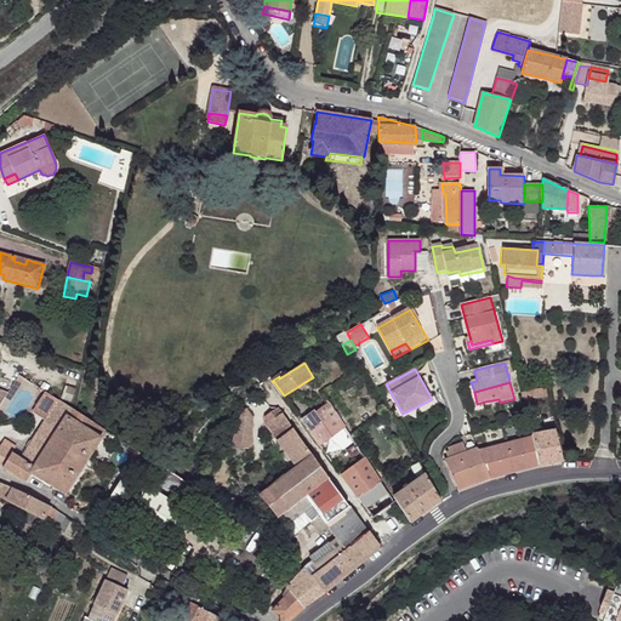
[(547,387),(527,391),(528,398),(529,398),(548,394),(547,387)]
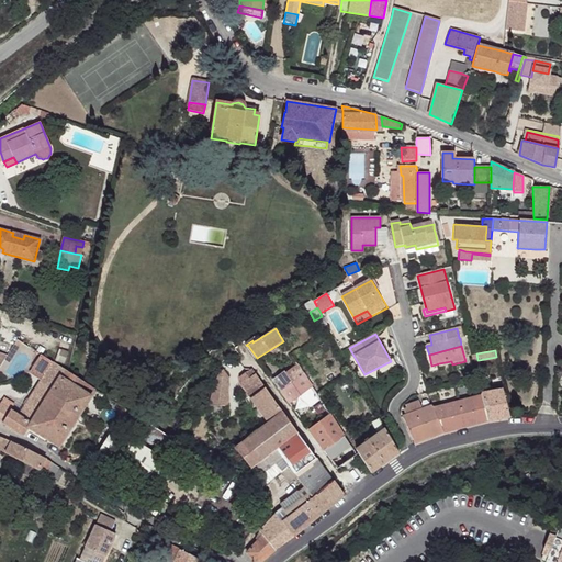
[(52,360),(40,352),(29,370),(42,378),(52,360)]
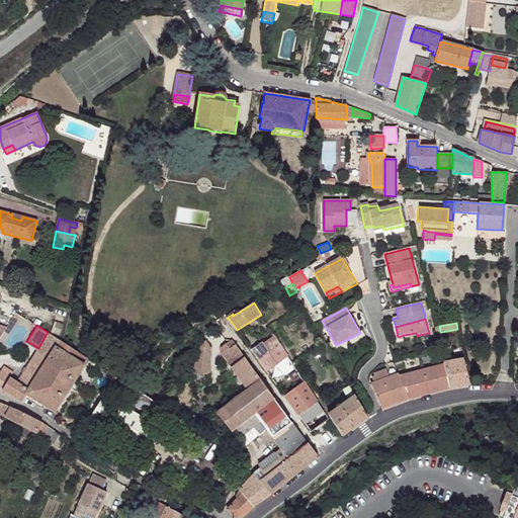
[(60,339),(48,332),(38,348),(18,382),(29,390),(47,361),(56,347),(60,339)]
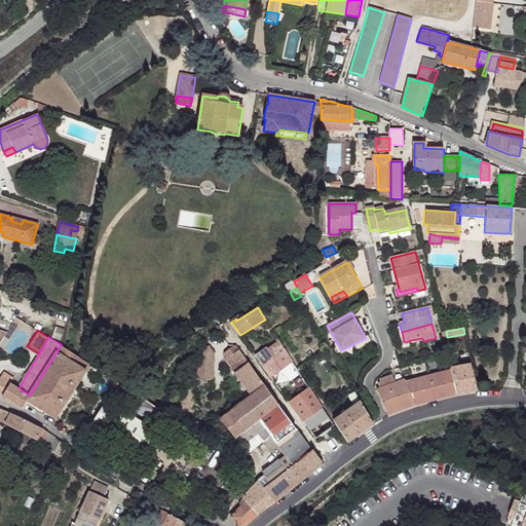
[(280,340),(268,348),(273,358),(285,349),(286,348),(280,340)]
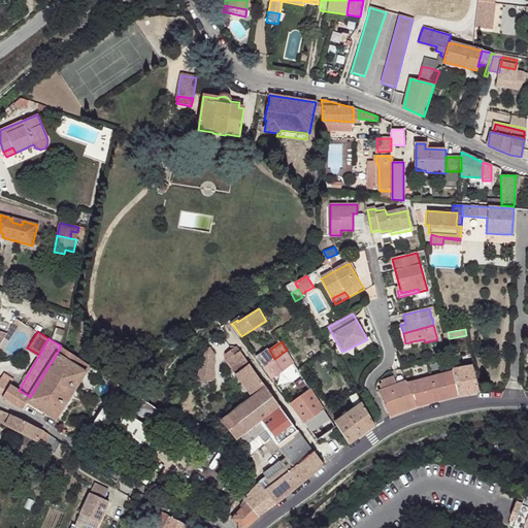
[(65,349),(61,345),(57,354),(86,371),(90,364),(65,349)]
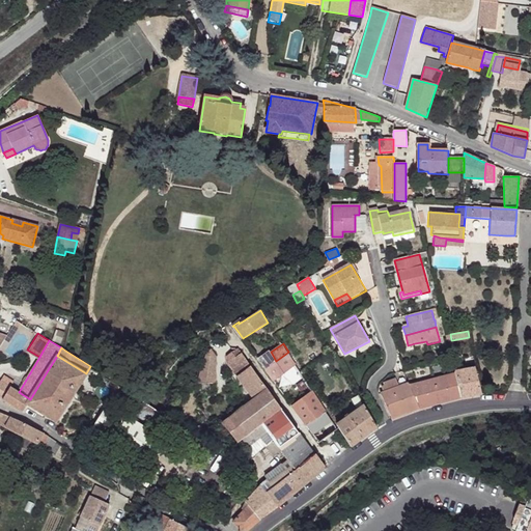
[(217,356),(212,348),(198,385),(216,382),(217,356)]
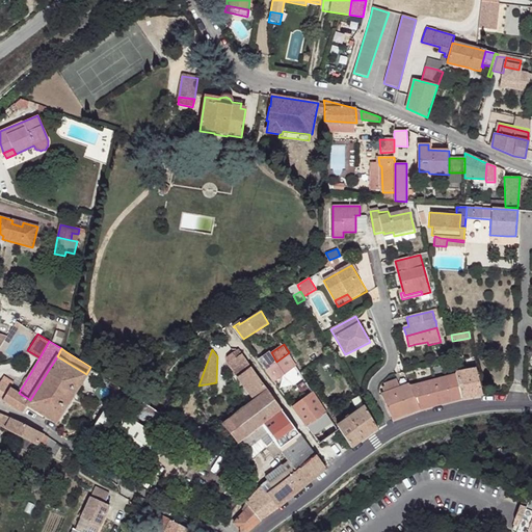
[(269,350),(258,358),(265,369),(276,362),(271,352),(269,350)]
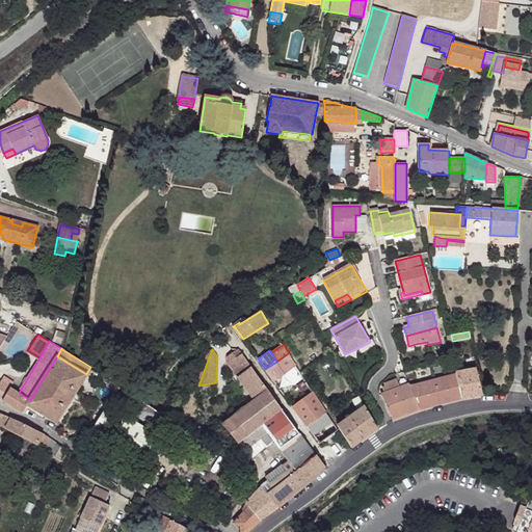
[(232,352),(228,356),(229,363),(238,376),(249,392),(255,399),(268,390),(251,367),(242,354),(236,357),(232,352)]
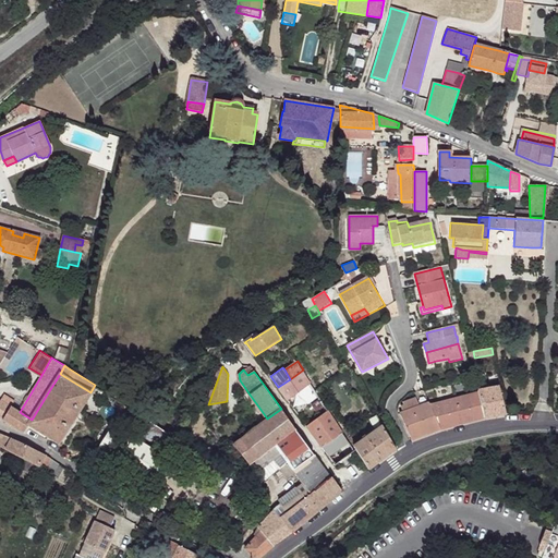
[(302,371),(278,387),(286,398),(294,392),(310,402),(319,396),(302,371)]
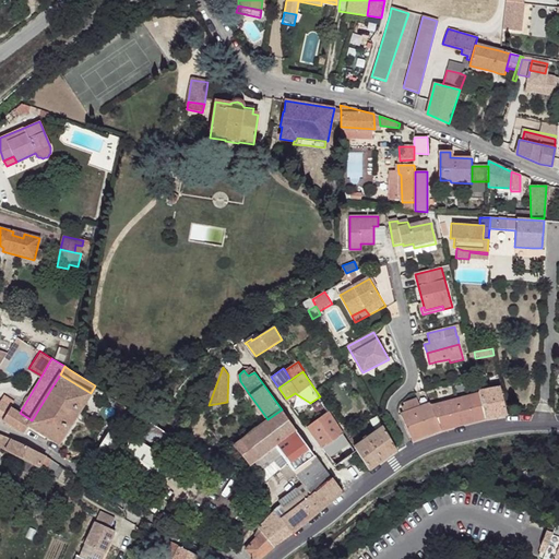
[(91,393),(60,375),(50,390),(80,409),(91,393)]
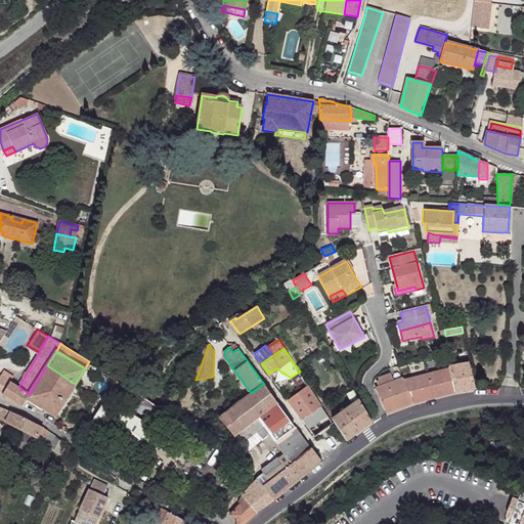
[(468,363),(448,366),(449,368),(450,377),(452,383),(454,392),(475,389),(468,363)]
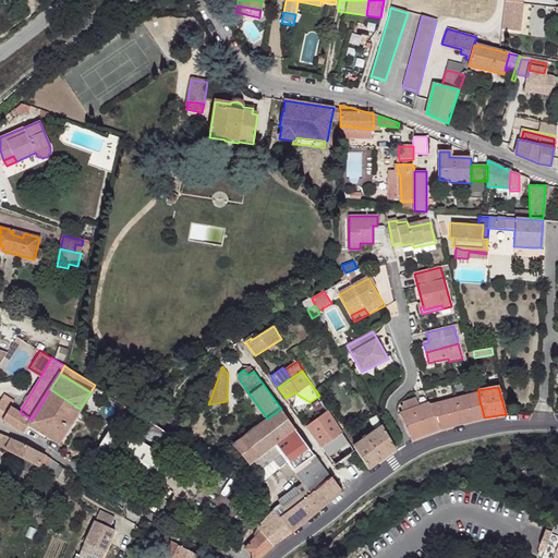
[(80,409),(50,389),(32,420),(28,424),(28,425),(59,444),(80,409)]
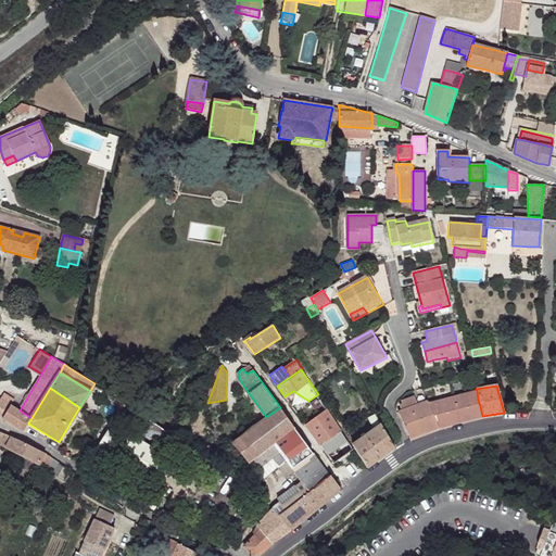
[(15,396),(5,390),(1,399),(11,405),(15,396)]
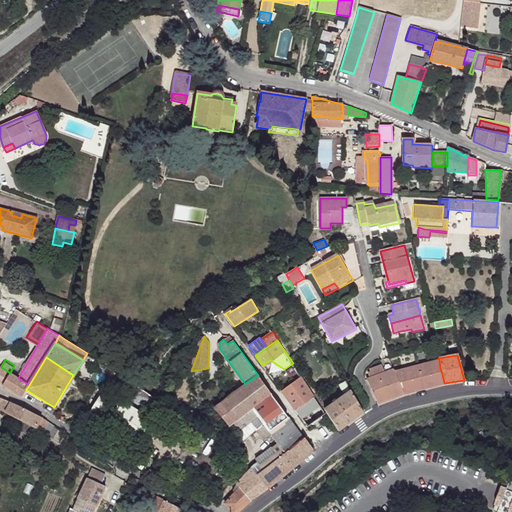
[(442,374),(440,368),(439,360),(398,371),(395,372),(397,378),(399,382),(405,394),(444,383),(442,374)]
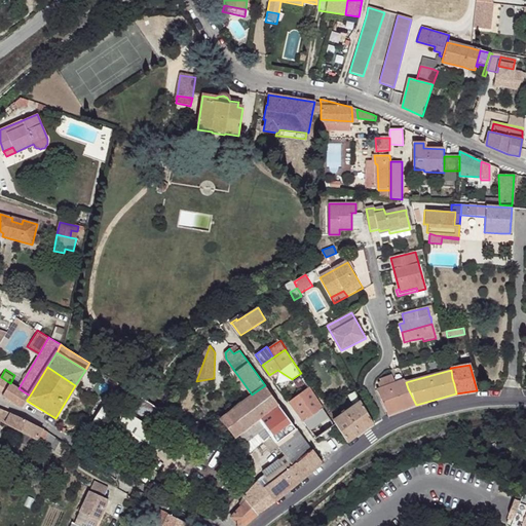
[(397,382),(395,377),(395,375),(381,379),(382,381),(379,382),(380,387),(397,382)]
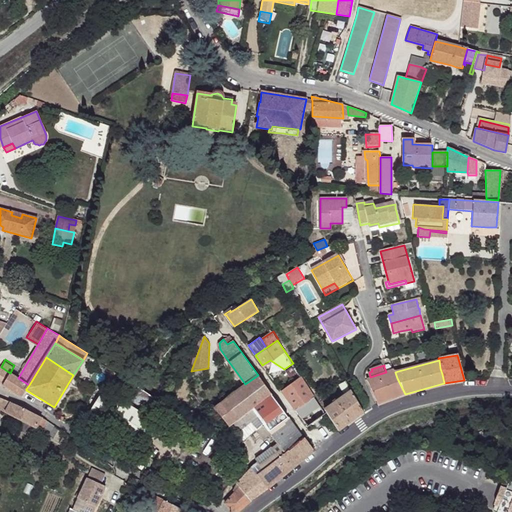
[(10,373),(1,367),(0,367),(0,383),(2,385),(10,373)]
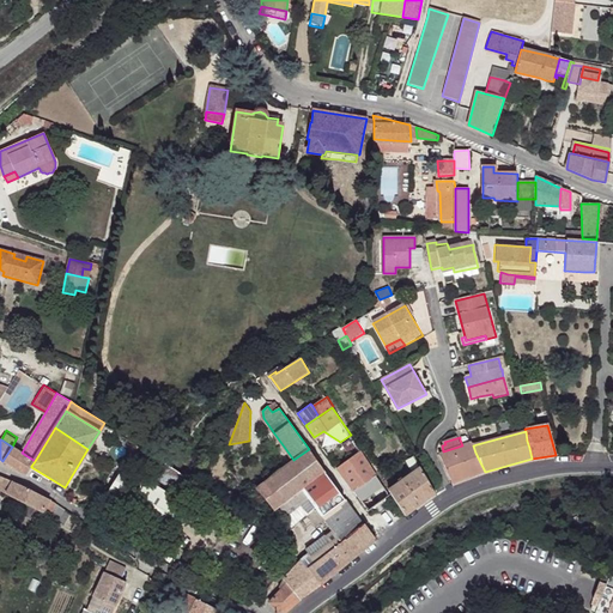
[(475,453),(473,445),(473,443),(462,445),(443,451),(441,453),(451,484),(485,472),(478,457),(475,453)]
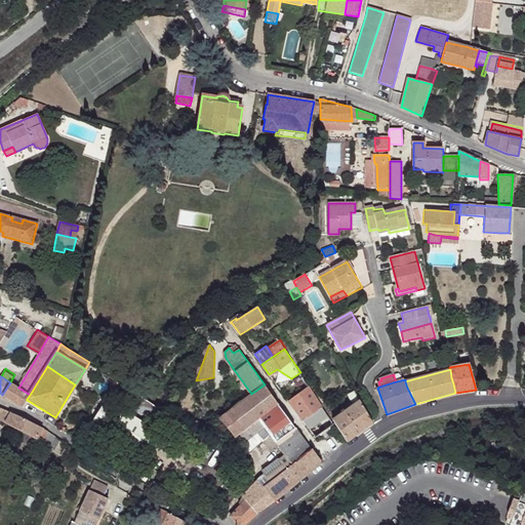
[(18,388),(10,382),(2,395),(22,407),(27,400),(27,399),(30,395),(18,388)]
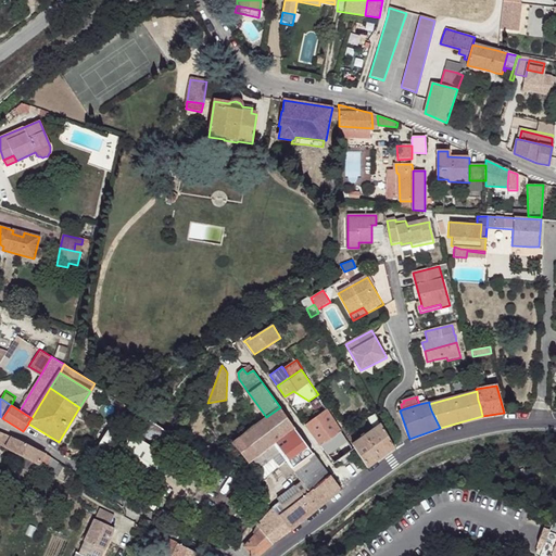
[(294,428),(280,407),(266,417),(242,436),(234,442),(249,463),(272,444),(294,428)]
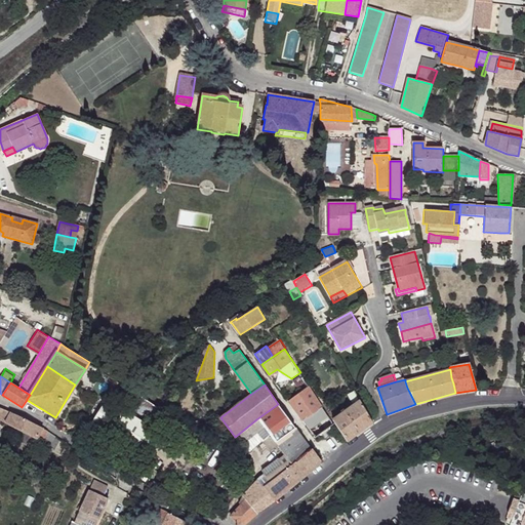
[(309,386),(288,401),(315,438),(333,423),(309,386)]
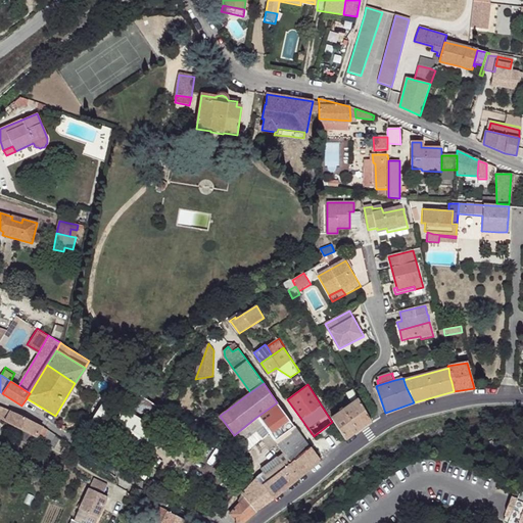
[(347,393),(345,394),(348,397),(355,393),(354,392),(353,390),(353,389),(347,392),(347,393)]
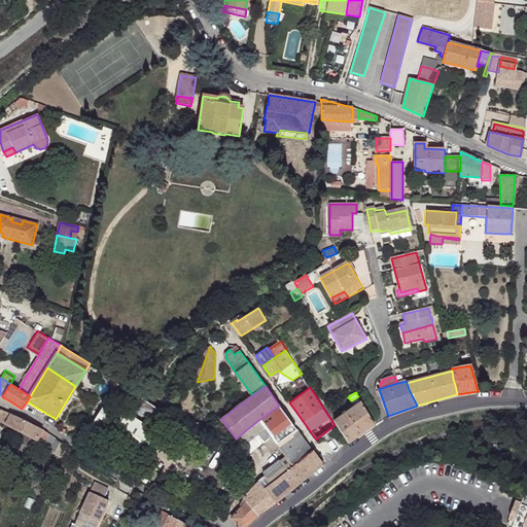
[(167,414),(137,394),(130,406),(160,425),(167,414)]
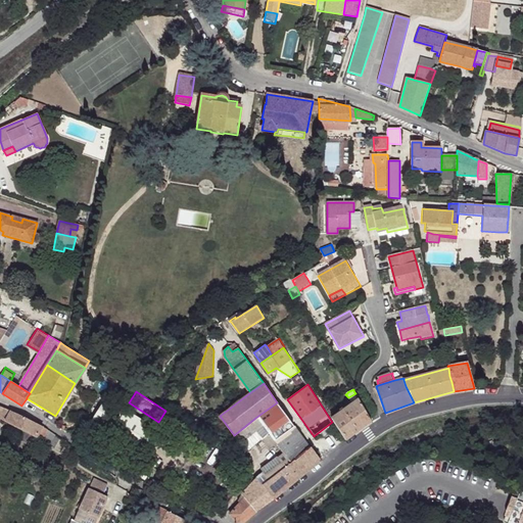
[(154,428),(106,398),(92,422),(139,453),(154,428)]
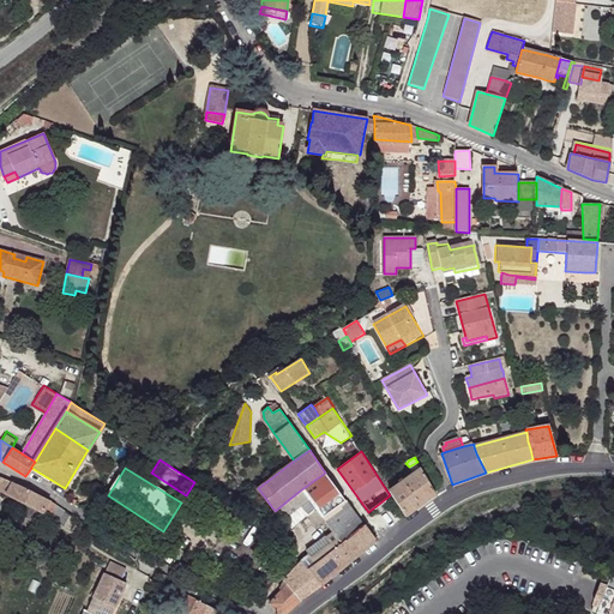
[(399,485),(390,491),(405,517),(435,494),(421,469),(414,474),(399,485)]
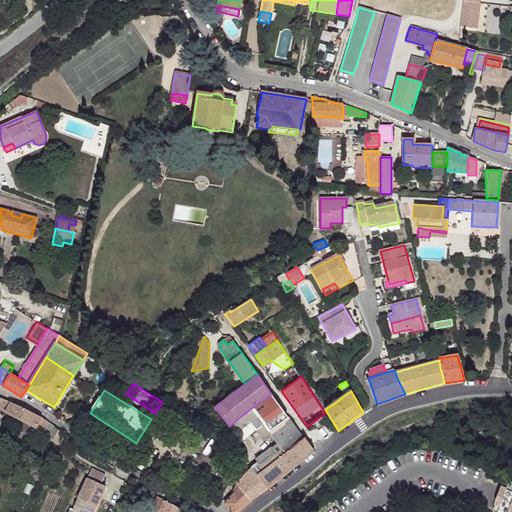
[(303,438),(271,394),(250,409),(256,416),(275,441),(284,452),(272,462),(282,475),(314,450),(304,437),(303,438)]
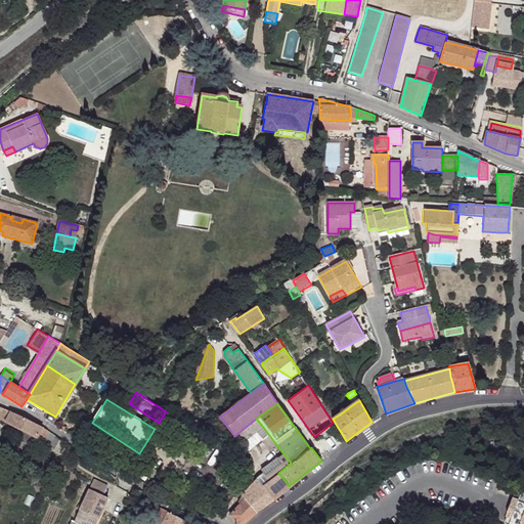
[(26,418),(0,407),(0,420),(36,439),(40,432),(45,434),(48,431),(43,426),(26,418)]
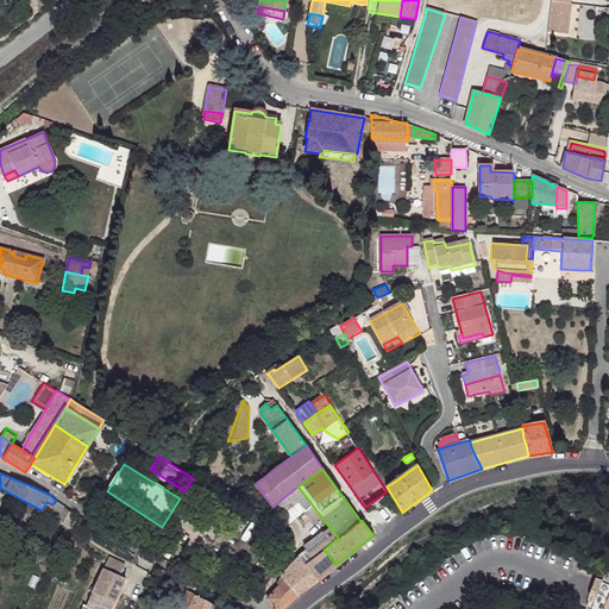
[(297,487),(272,507),(280,514),(305,495),(297,487)]
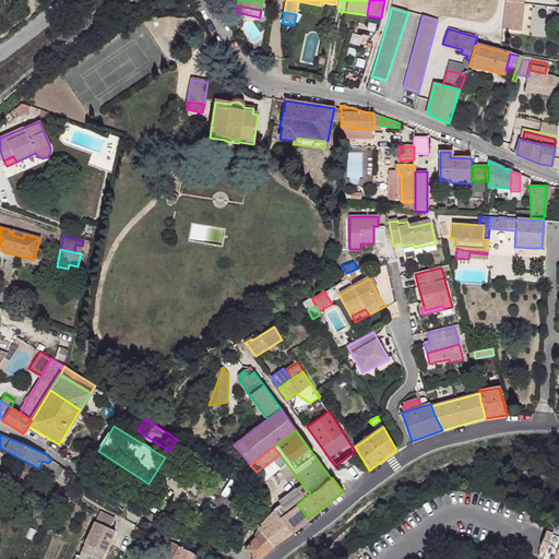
[(300,482),(278,501),(282,504),(275,511),(281,518),(294,507),(296,506),(297,504),(310,494),(300,482)]
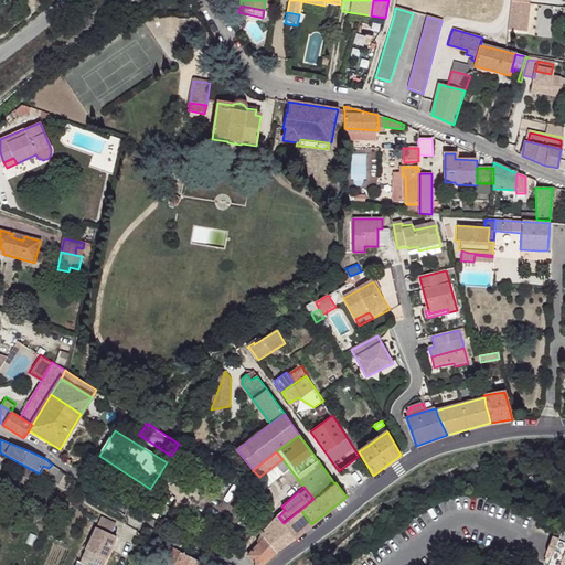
[(311,524),(300,510),(299,511),(297,512),(296,513),(284,523),(295,539),(296,537),(311,524)]
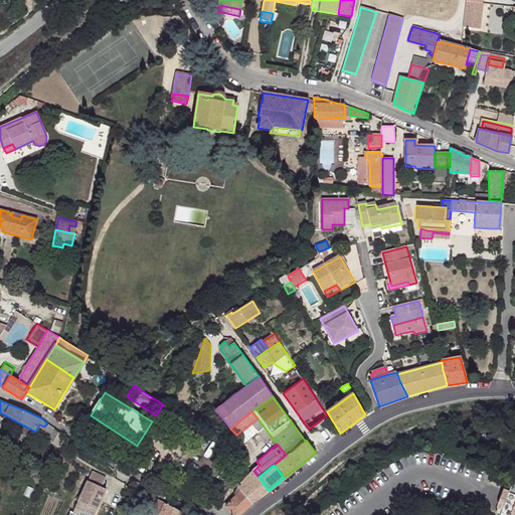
[(255,474),(253,471),(238,485),(238,487),(240,490),(226,506),(235,514),(239,514),(252,504),(269,491),(259,477),(255,474)]
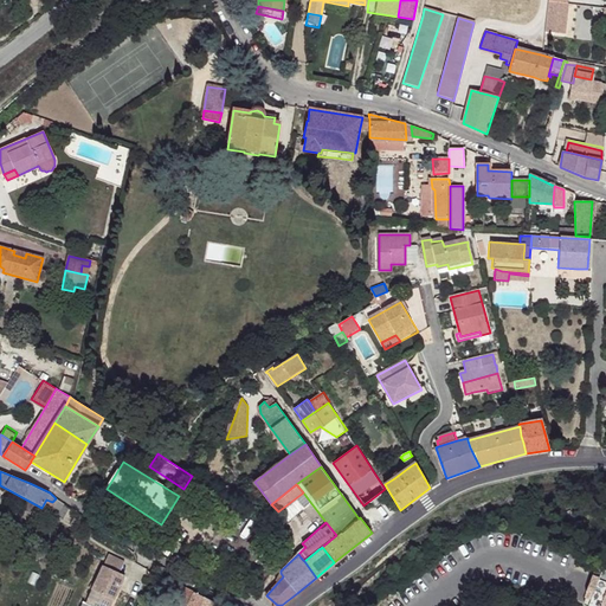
[(109,605),(123,575),(103,565),(85,601),(95,605),(109,605)]
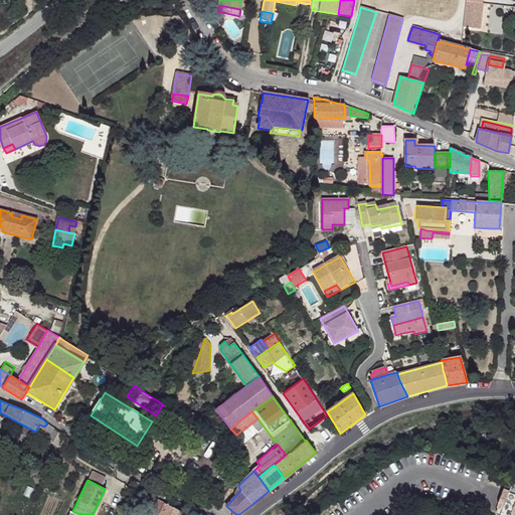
[(514,514),(514,485),(513,484),(509,480),(503,489),(497,507),(498,509),(497,512),(499,514),(514,514)]
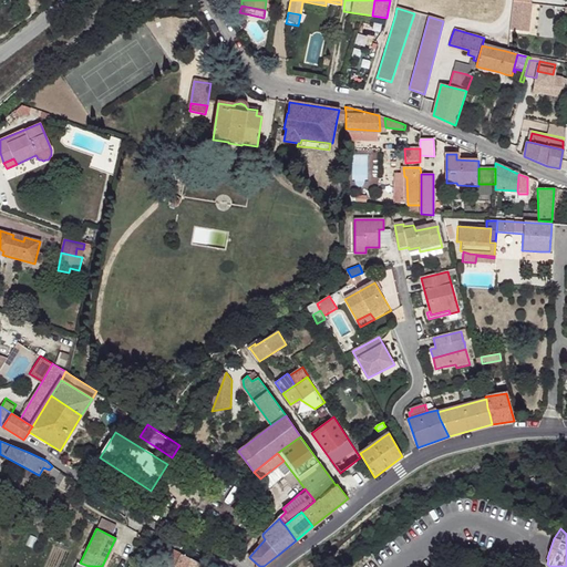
[(248,545),(244,543),(237,553),(241,556),(248,545)]
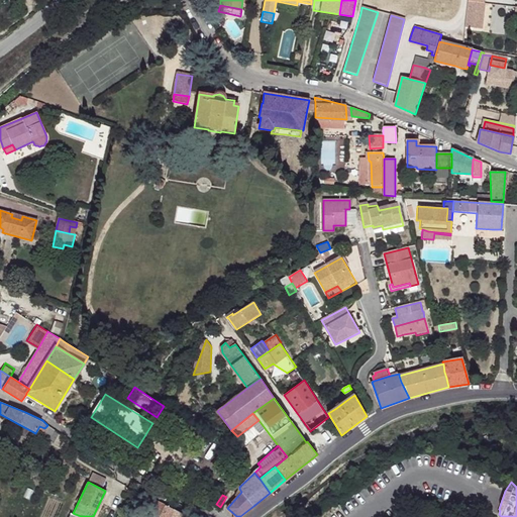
[(159,501),(150,516),(152,516),(159,516),(160,516),(161,516),(184,516),(186,515),(159,501)]
